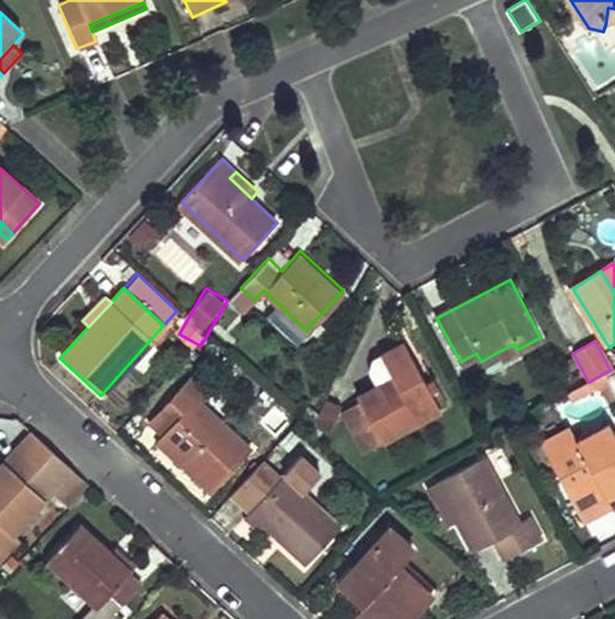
[(515,343),(498,352),(502,358),(517,350),(515,343)]
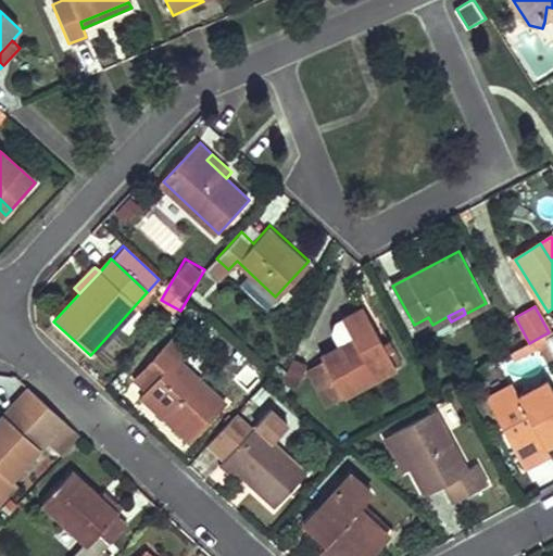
[(400,373),(378,328),(324,357),(327,363),(346,402),(400,373)]
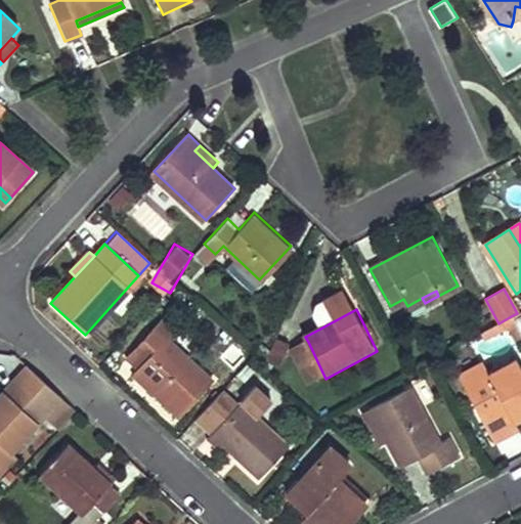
[(520,335),(511,316),(498,323),(481,333),(485,340),(510,326),(519,345),(520,344),(520,335)]
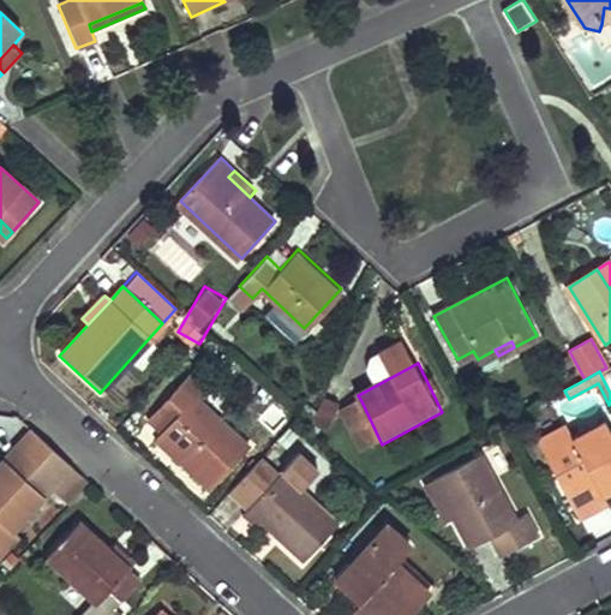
[(193,380),(153,423),(166,435),(161,440),(211,488),(249,449),(199,401),(207,393),(193,380)]
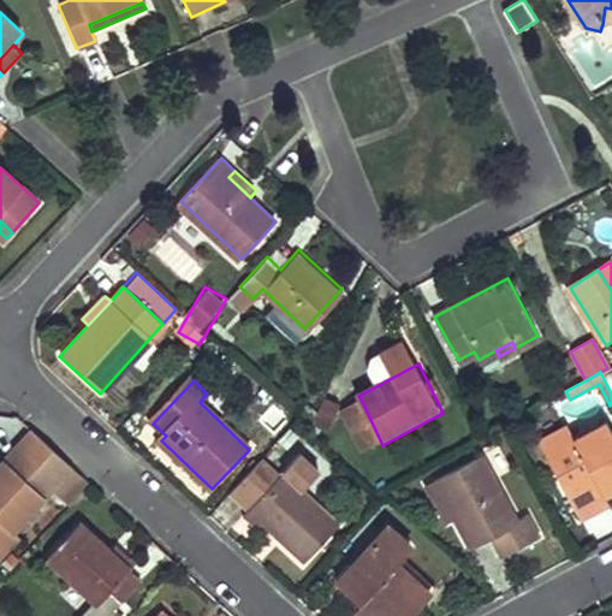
[(382,445),(362,402),(343,412),(363,455),(382,445)]
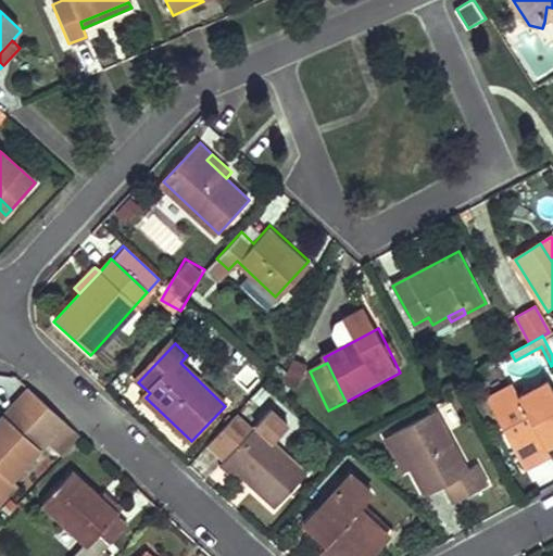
[(552,390),(548,380),(519,395),(513,383),(491,394),(502,414),(495,418),(522,469),(540,459),(531,443),(538,440),(540,445),(543,444),(552,439),(552,390)]
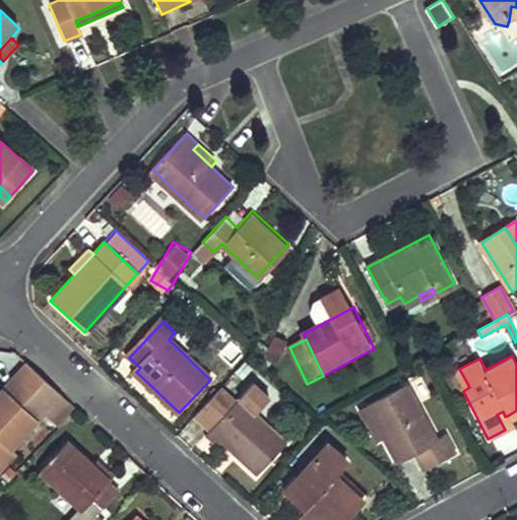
[(24,366),(3,388),(9,394),(29,371),(24,366)]
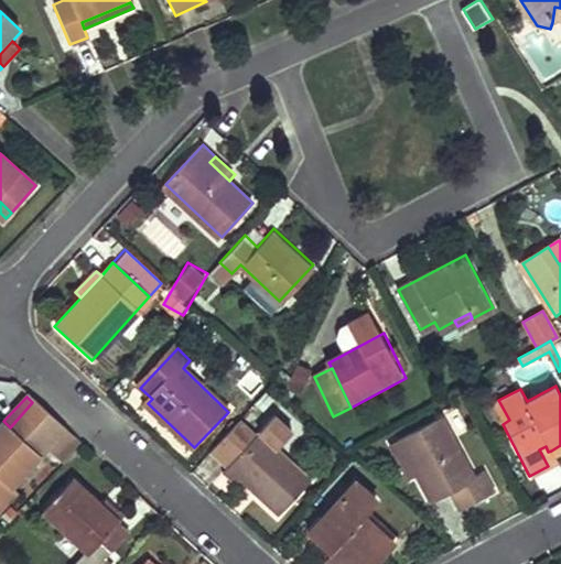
[(509,420),(498,400),(492,404),(503,424),(509,420)]
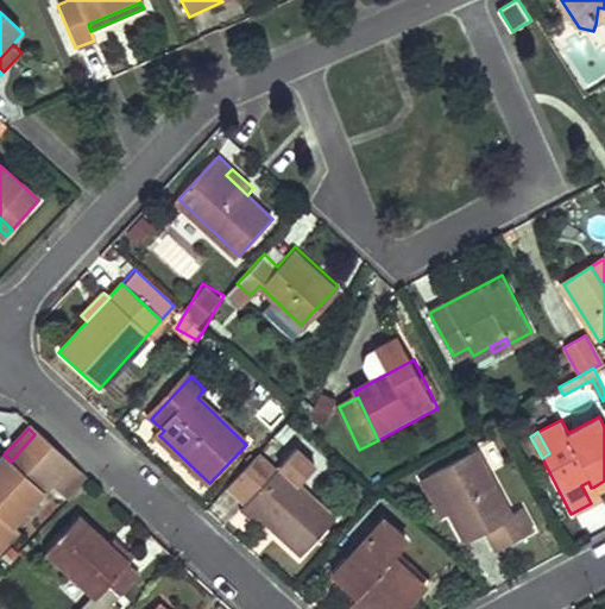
[(13,523),(68,464),(35,434),(11,462),(4,454),(0,458),(0,548),(18,528),(13,523)]
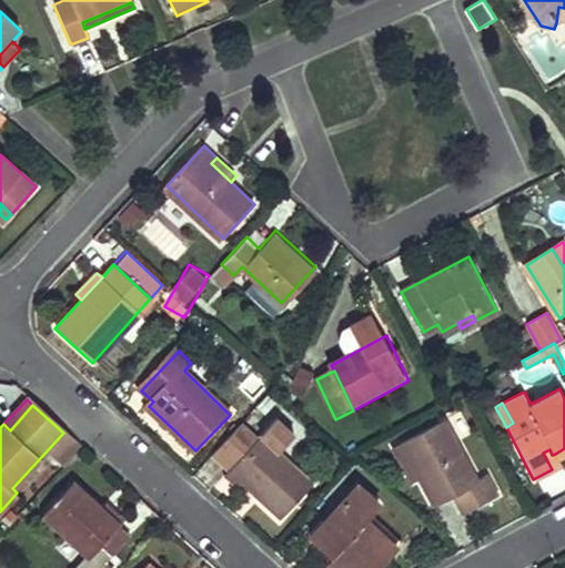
[(144,409),(191,455),(195,450),(149,406),(144,409)]
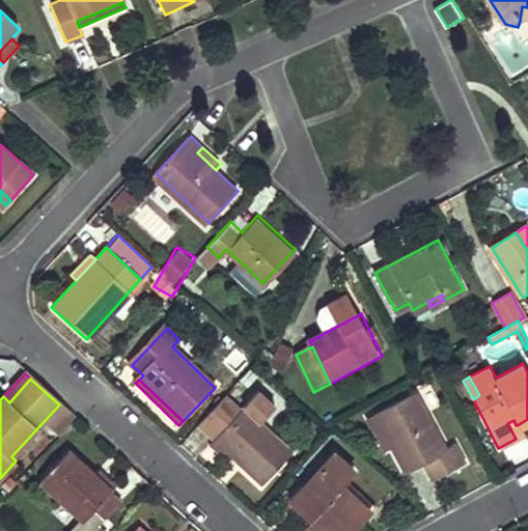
[(277,408),(260,393),(244,410),(214,443),(210,447),(221,457),(224,453),(260,487),(292,453),(260,424),(277,408)]
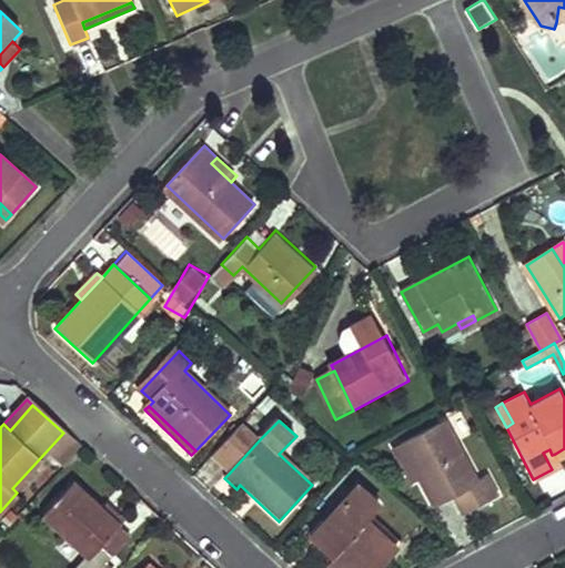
[(463,515),(497,496),(487,476),(476,482),(444,421),(400,444),(421,483),(434,506),(453,496),(463,515)]
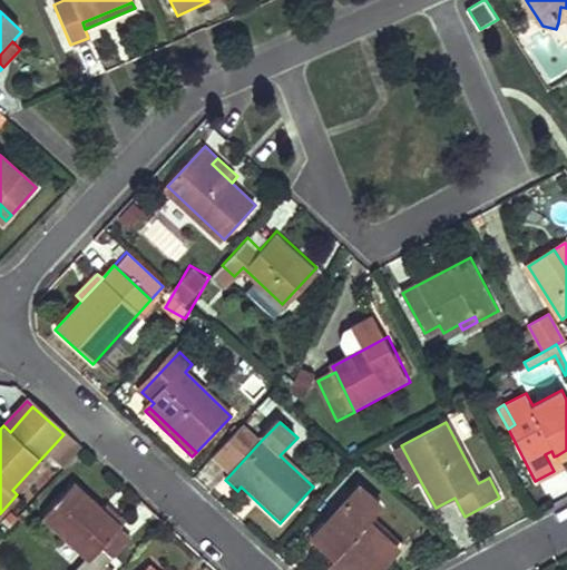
[(262,440),(244,423),(212,458),(230,475),(262,440)]
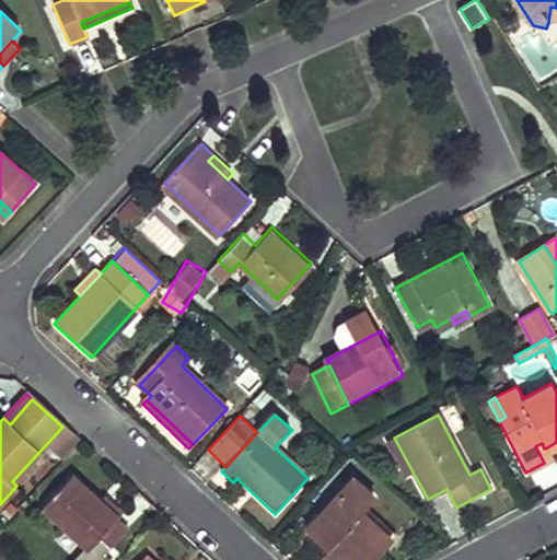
[(415,476),(394,438),(385,443),(406,479),(415,476)]
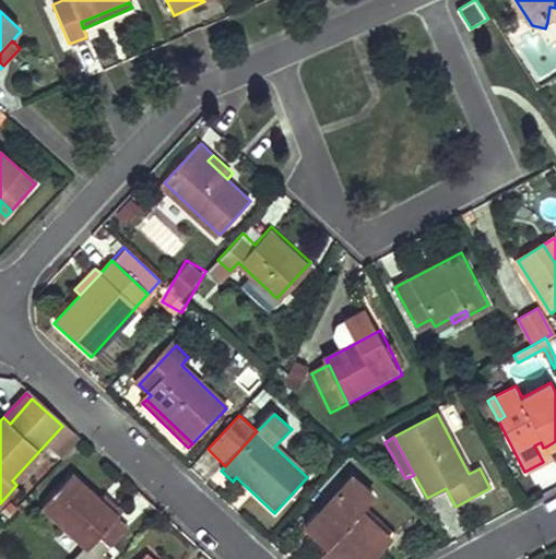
[(534,445),(543,462),(552,458),(546,447),(543,448),(541,442),(534,445)]
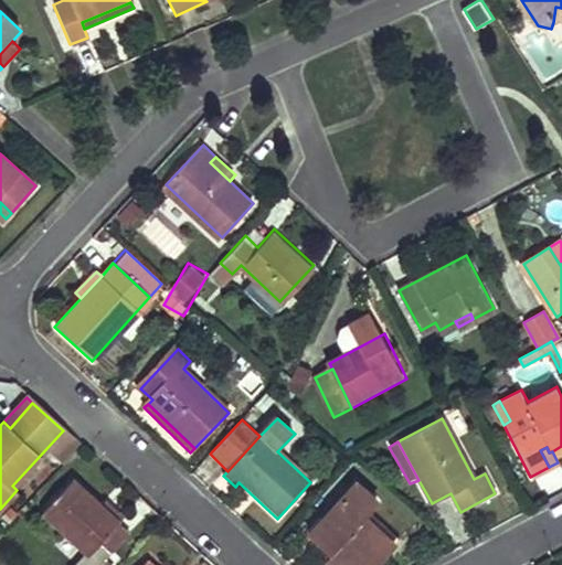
[(101,508),(74,482),(45,515),(87,555),(78,564),(106,564),(104,563),(117,548),(107,540),(120,525),(101,508)]
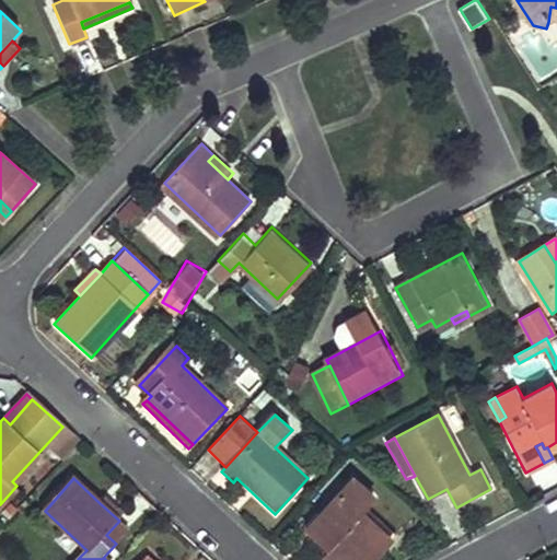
[(370,559),(392,537),(362,511),(372,500),(350,481),(303,534),(325,553),(331,559),(370,559)]
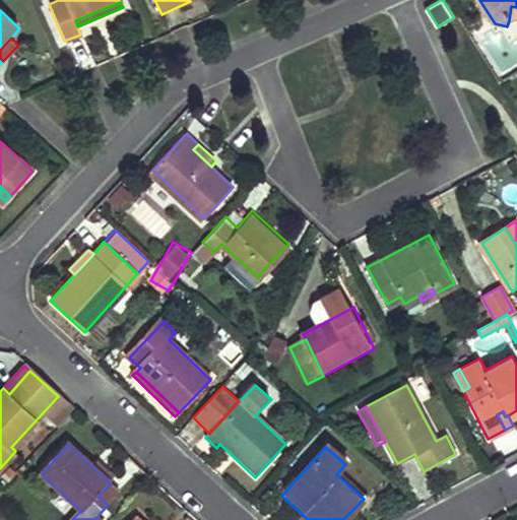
[(116,478),(99,462),(92,467),(111,483),(116,478)]
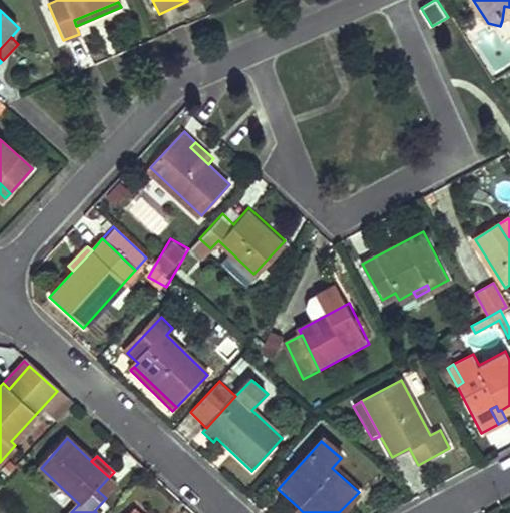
[(118,486),(109,477),(97,490),(106,498),(118,486)]
